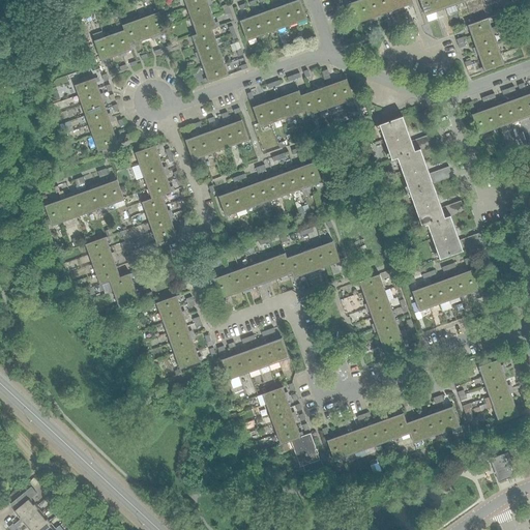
[(211,5),(209,0),(187,8),(190,19),(201,15),(203,21),(213,17),(209,5),(211,5)]
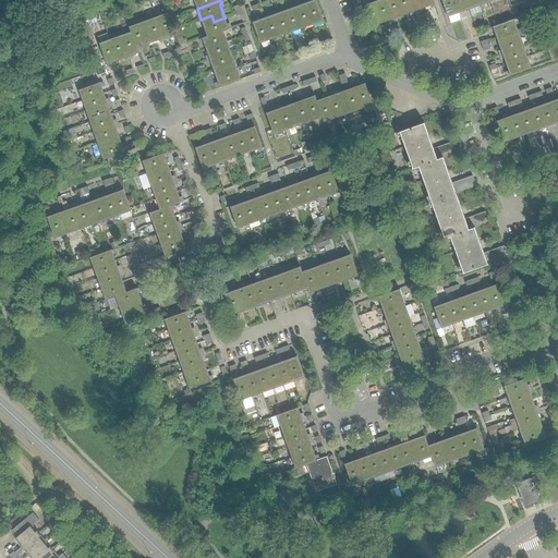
[(304,2),(313,24),(324,20),(315,0),(311,0),(304,2)]
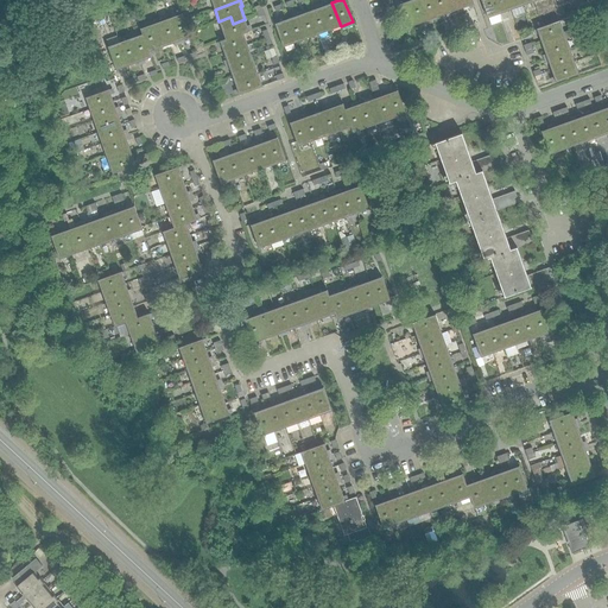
[(416,24),(407,0),(396,5),(404,29),(405,29),(405,31),(410,29),(409,26),(416,24)]
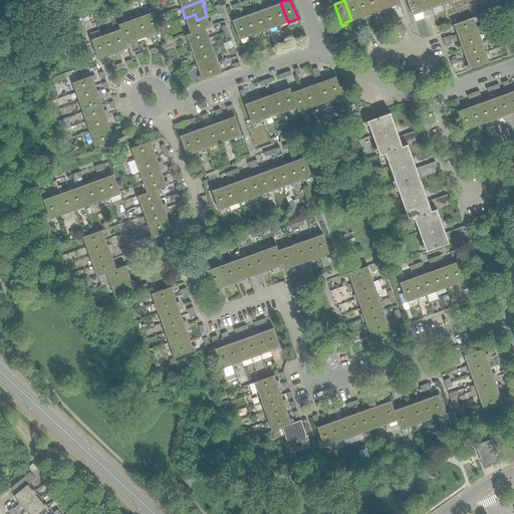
[(361,19),(354,0),(345,0),(344,0),(351,20),(356,18),(357,20),(361,19)]
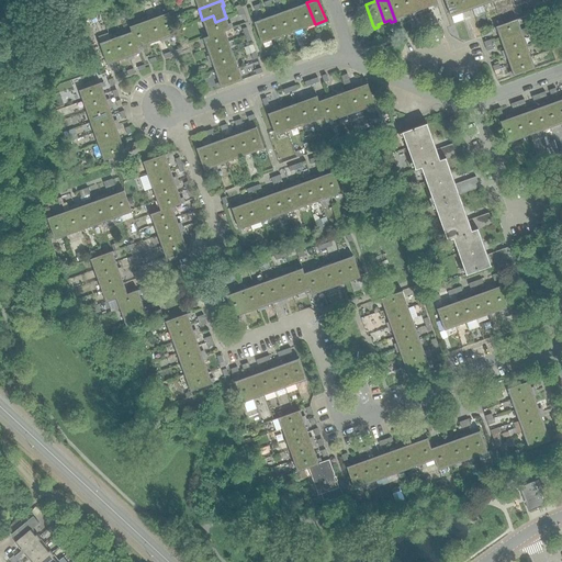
[(405,14),(400,0),(388,0),(395,21),(400,19),(398,17),(405,14)]
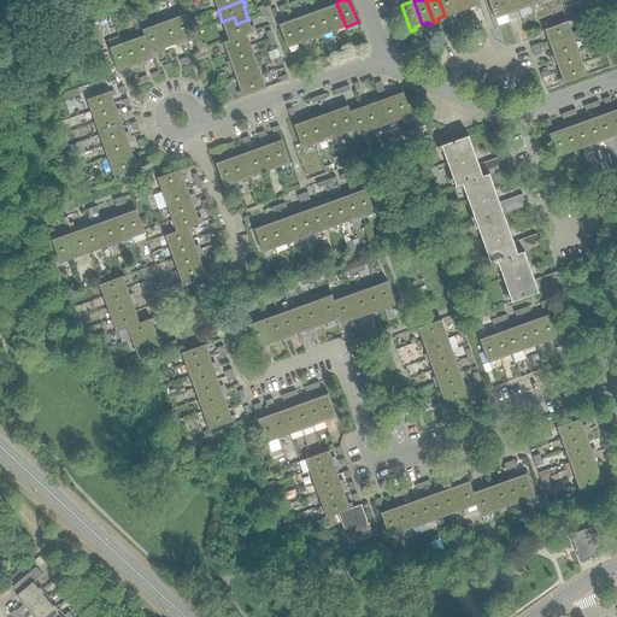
[(457,15),(452,0),(439,0),(445,16),(452,13),(452,16),(457,15)]
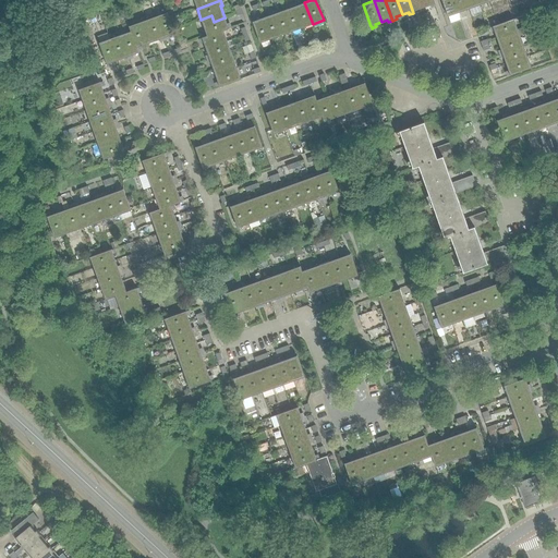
[(423,7),(420,0),(409,0),(413,13),(419,11),(417,9),(423,7)]
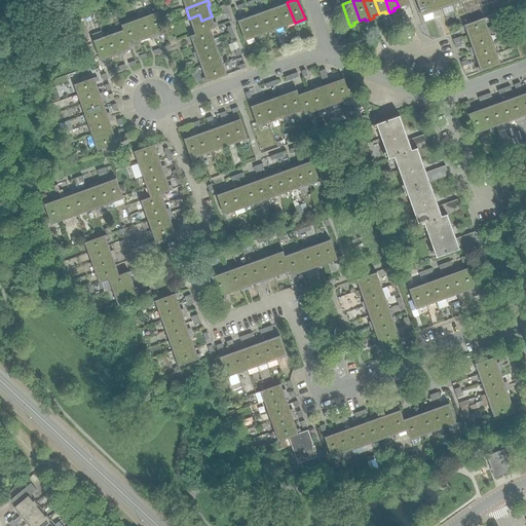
[(415,0),(421,15),(431,11),(427,0),(415,0)]
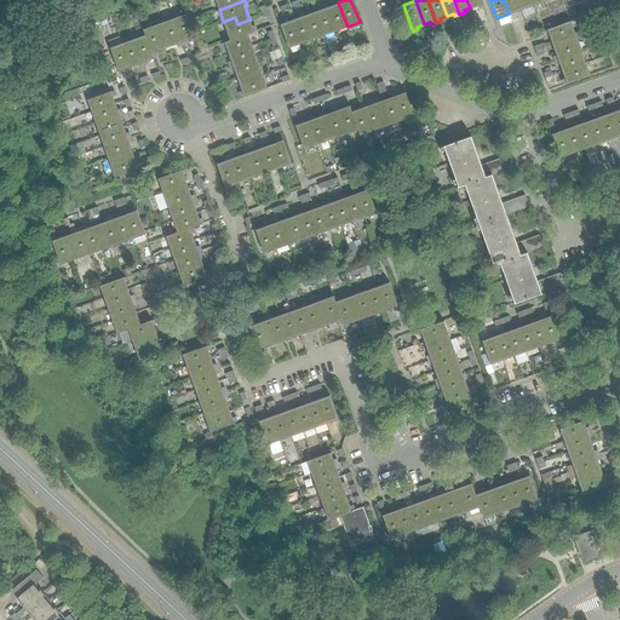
[(520,10),(516,0),(504,0),(509,13),(520,10)]
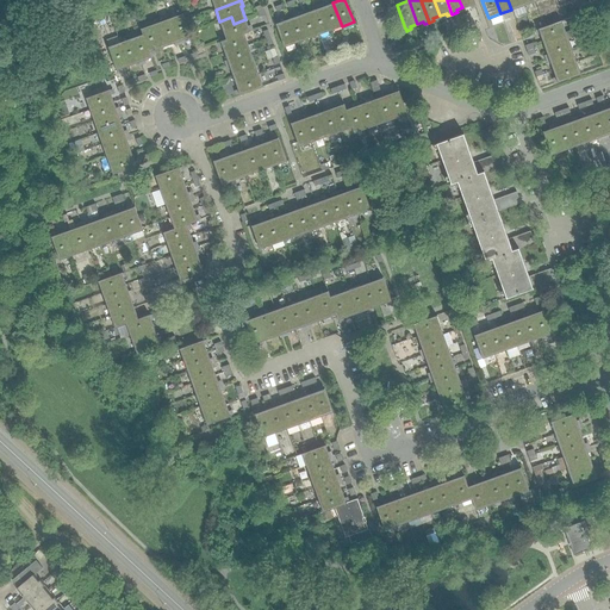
[(321,5),(330,30),(342,26),(332,2),(327,5),(325,4),(321,5)]
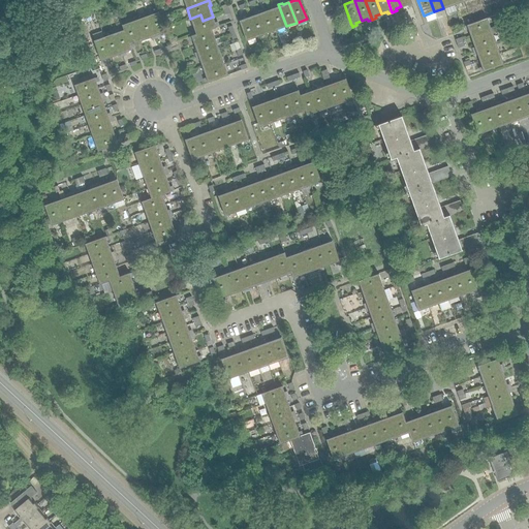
[(269,9),(276,30),(286,26),(278,4),(274,6),(275,7),(269,9)]
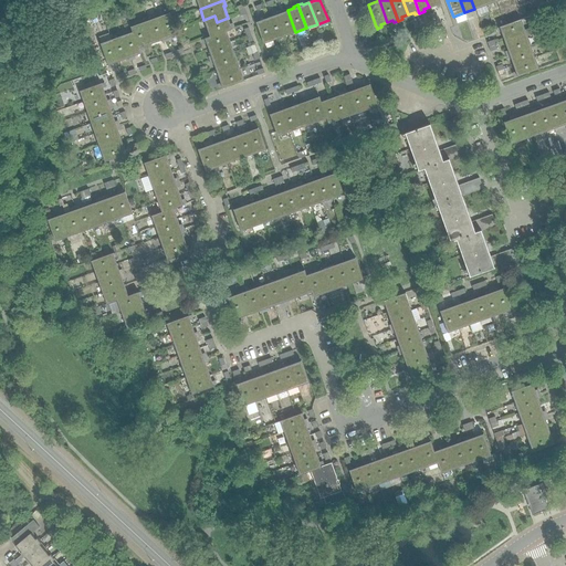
[(276,12),(285,35),(295,32),(287,10),(281,12),(281,11),(276,12)]
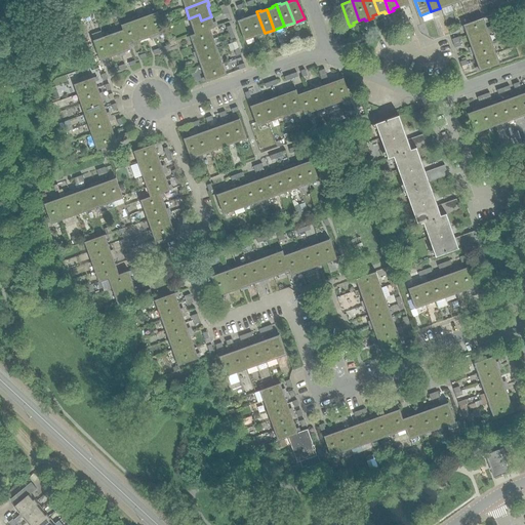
[(157,11),(147,15),(154,37),(158,36),(158,34),(164,32),(157,11)]
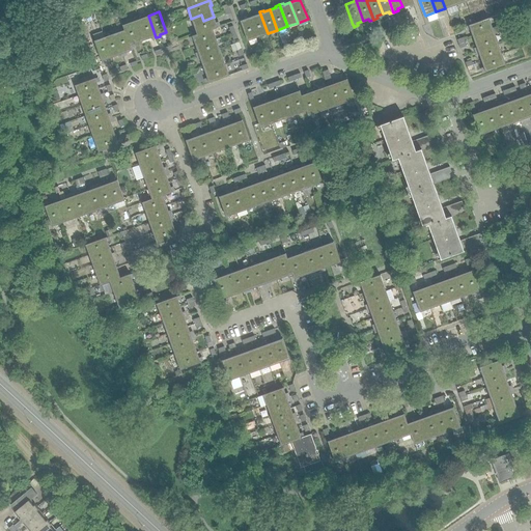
[(255,15),(250,17),(257,37),(268,33),(259,11),(255,12),(255,15)]
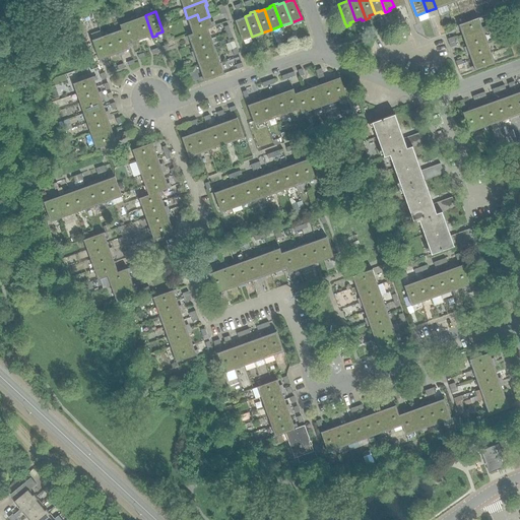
[(213,21),(211,22),(209,16),(199,20),(197,14),(187,18),(193,34),(208,27),(208,28),(213,26),(213,25),(214,25),(213,21)]
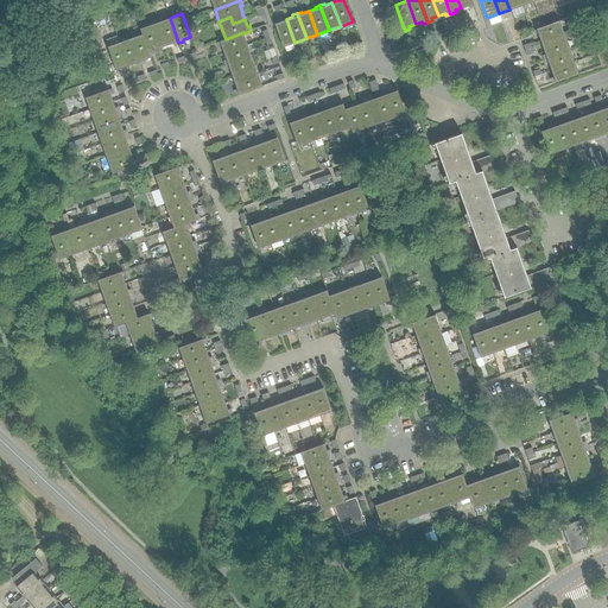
[(173,43),(175,45),(178,43),(170,18),(158,21),(163,33),(156,36),(159,48),(173,43)]
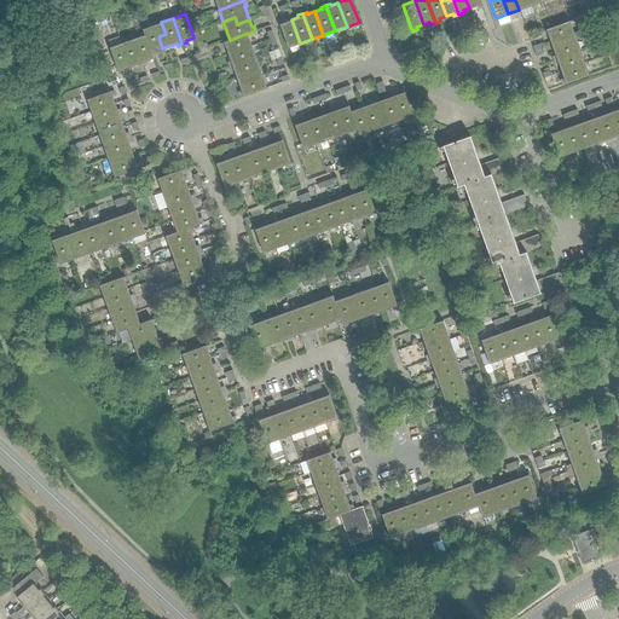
[(288,47),(300,44),(291,19),(284,22),(283,19),(279,21),(279,23),(288,47)]
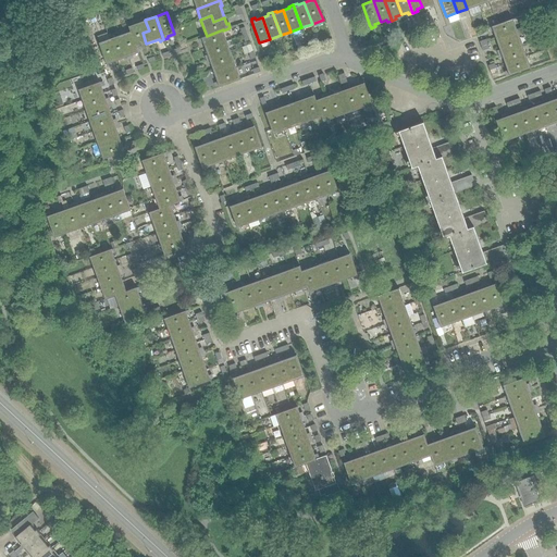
[(493,31),(495,37),(506,33),(508,39),(518,35),(523,34),(521,27),(516,28),(512,19),(491,26),(491,27),(490,27),(491,32),(493,31)]
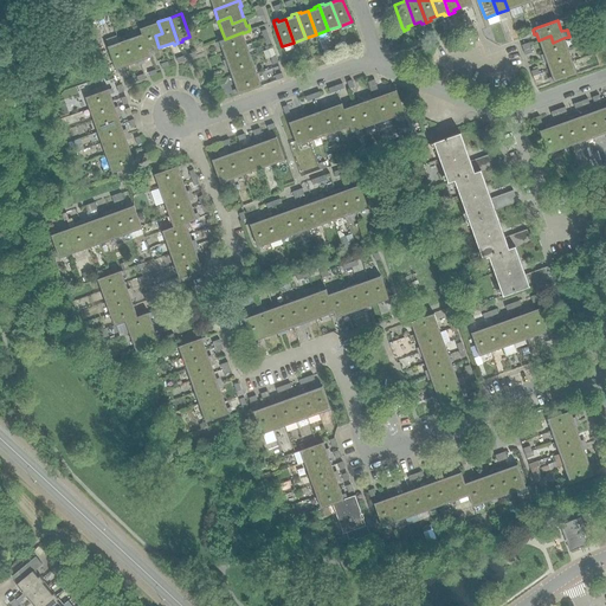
[(158,21),(140,28),(141,33),(142,33),(149,53),(154,52),(153,50),(159,47),(155,36),(162,33),(158,21)]
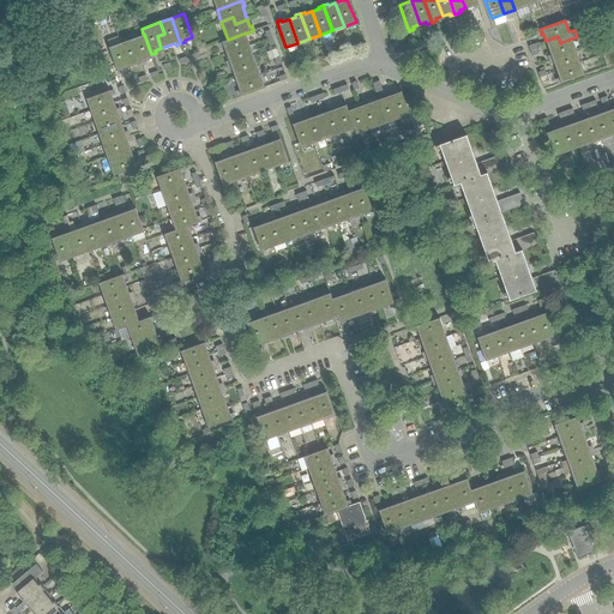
[(246,32),(228,40),(222,41),(222,42),(221,43),(222,47),(223,47),(226,53),(250,44),(246,34),(246,32)]
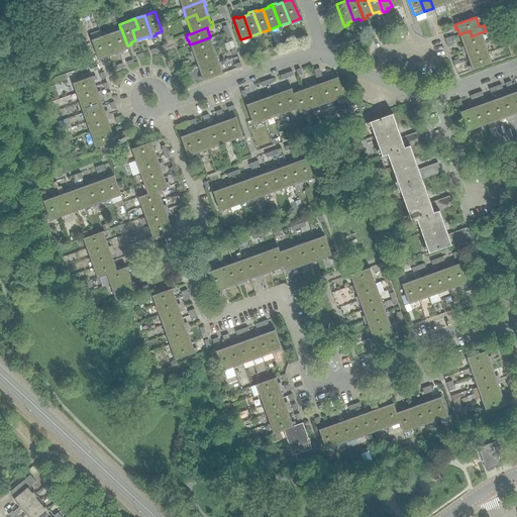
[(121,28),(120,28),(111,32),(118,55),(123,53),(122,52),(128,48),(127,45),(121,28)]
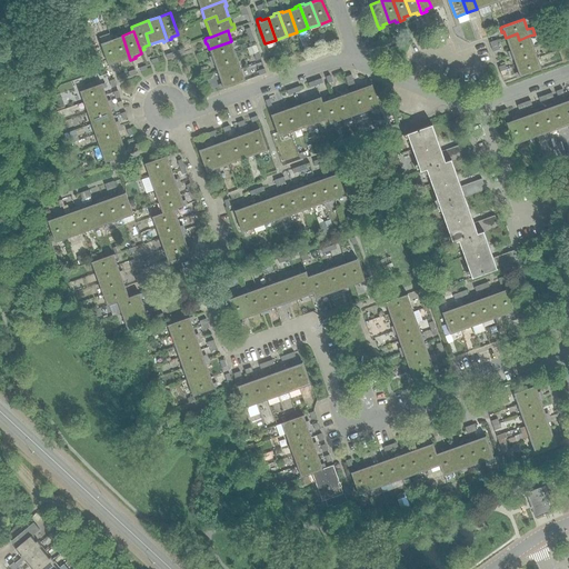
[(509,55),(533,47),(529,36),(519,40),(517,33),(506,38),(510,50),(508,51),(509,55)]
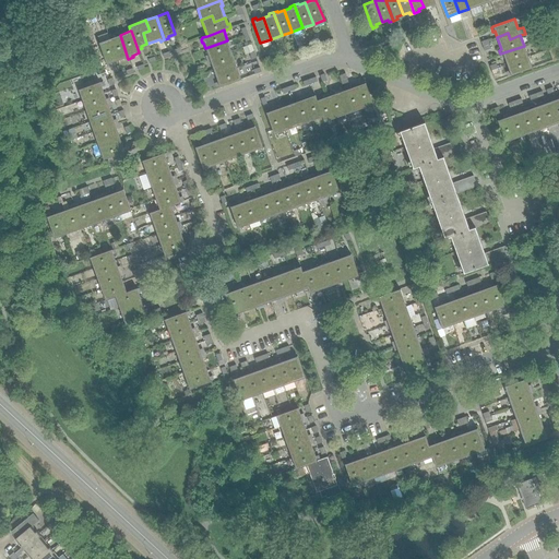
[(128,59),(120,35),(109,38),(117,60),(123,58),(123,60),(128,59)]
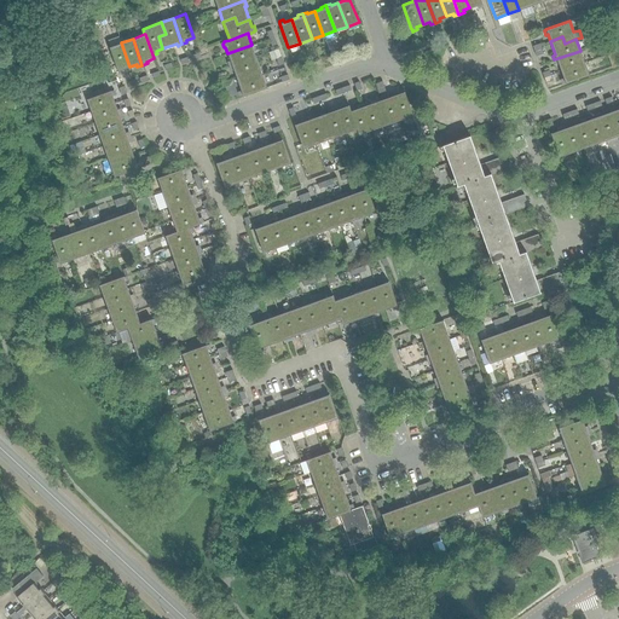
[(123,69),(129,67),(121,42),(109,47),(117,71),(119,71),(120,74),(123,71),(123,69)]
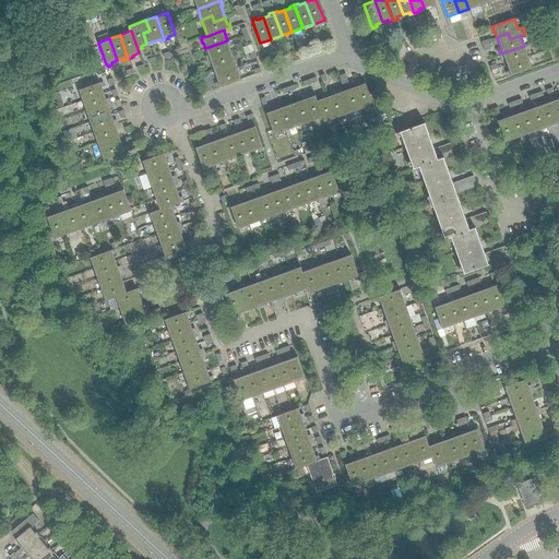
[(232,51),(227,40),(205,48),(209,55),(206,56),(207,59),(232,51)]
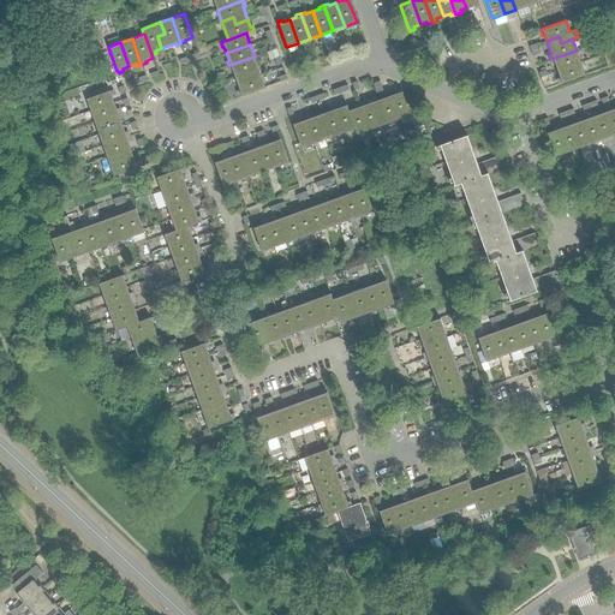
[(580,63),(577,51),(550,59),(553,65),(555,64),(557,71),(580,63)]
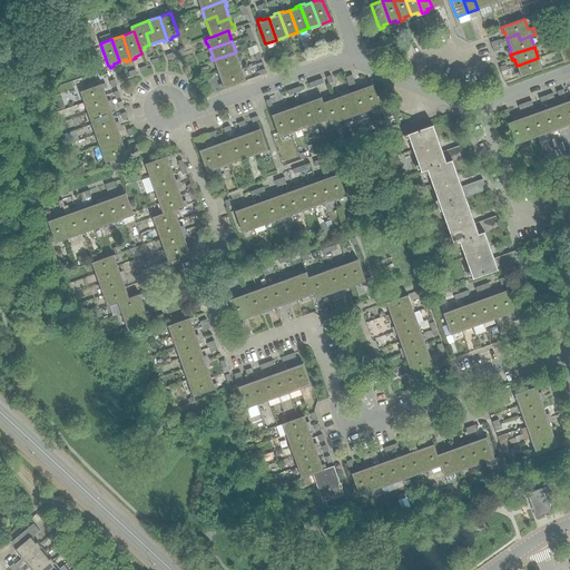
[(231,74),(242,69),(236,52),(212,60),(213,66),(215,65),(217,71),(228,67),(231,74)]
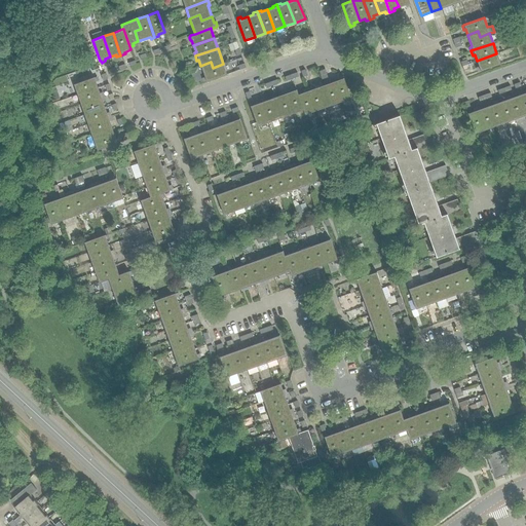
[(500,63),(496,53),(477,61),(479,67),(477,67),(478,71),(480,70),(480,71),(500,63)]
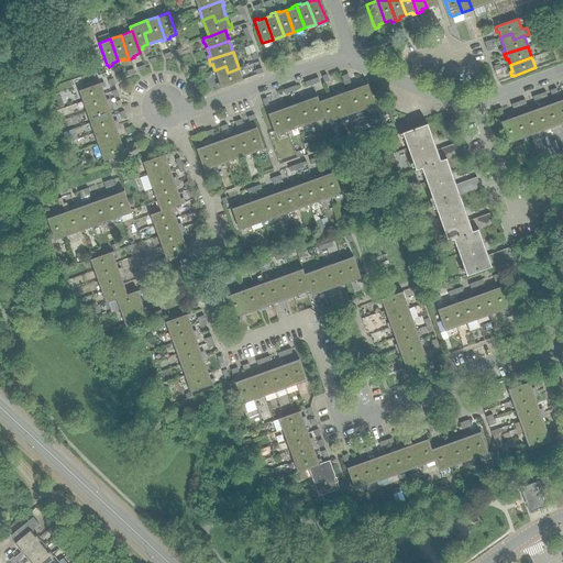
[(221,87),(243,79),(239,68),(228,73),(225,66),(214,70),(219,83),(217,84),(219,88),(220,87),(221,87)]
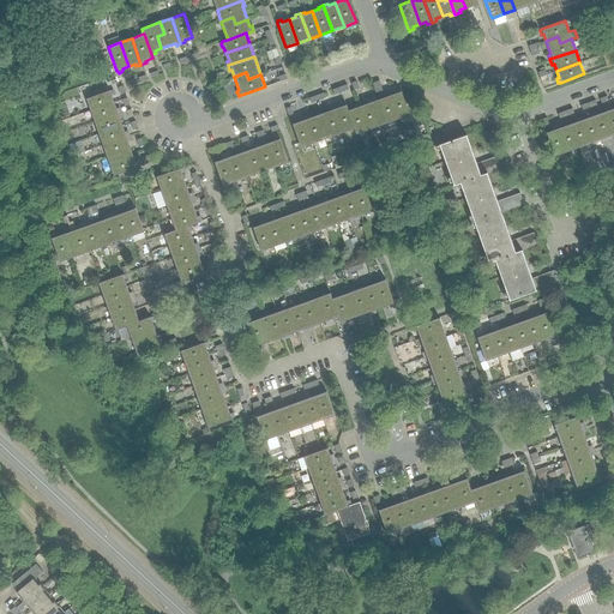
[(90,110),(114,102),(112,95),(113,95),(112,90),(109,91),(109,90),(85,98),(90,110)]
